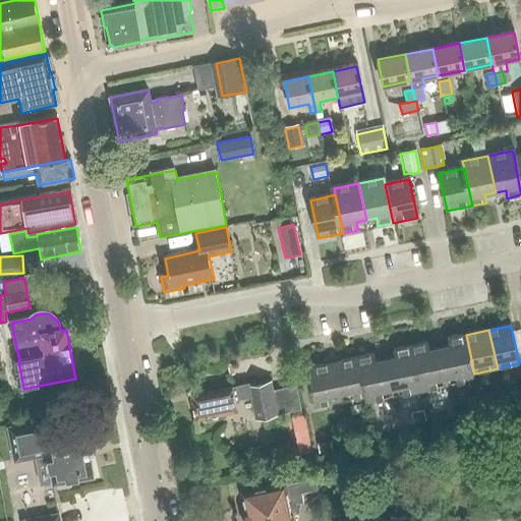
[(475,373),(474,373),(466,335),(448,339),(450,348),(442,349),(449,385),(476,380),(475,373)]
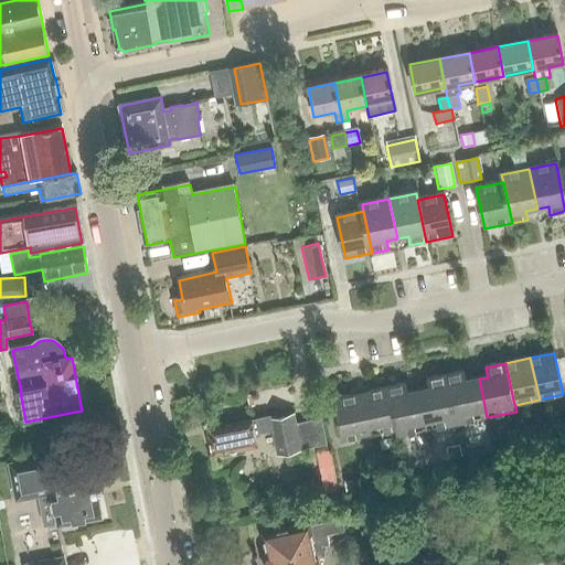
[(447,375),(457,424),(487,417),(479,379),(468,381),(466,372),(447,375)]
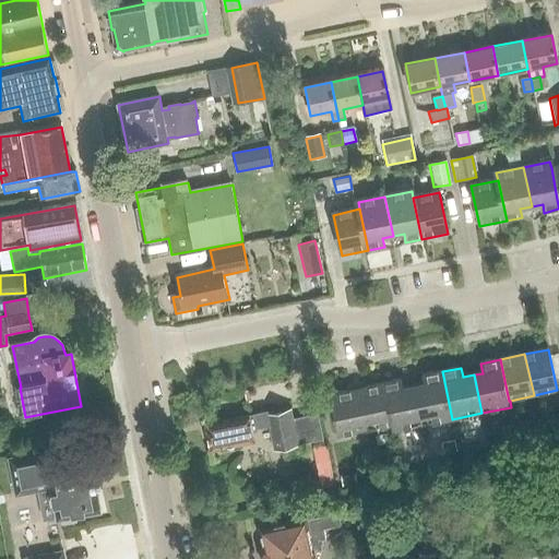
[(424,426),(452,419),(442,371),(424,376),(425,384),(415,387),(424,426)]
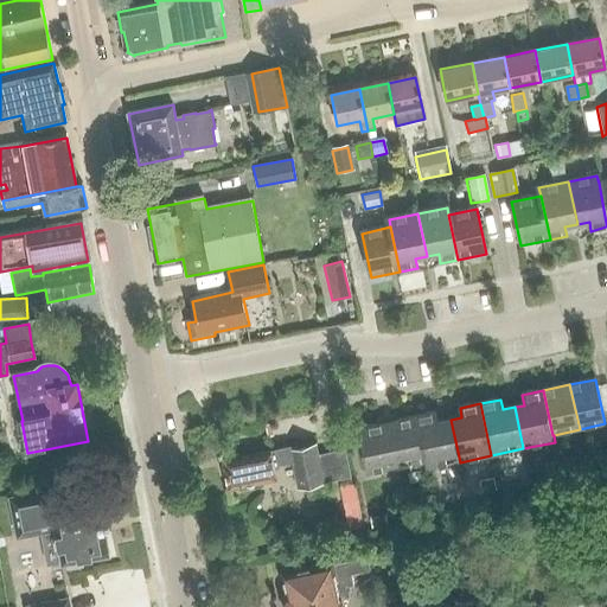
[(427,470),(460,462),(451,420),(439,423),(436,413),(416,417),(426,462),(427,470)]
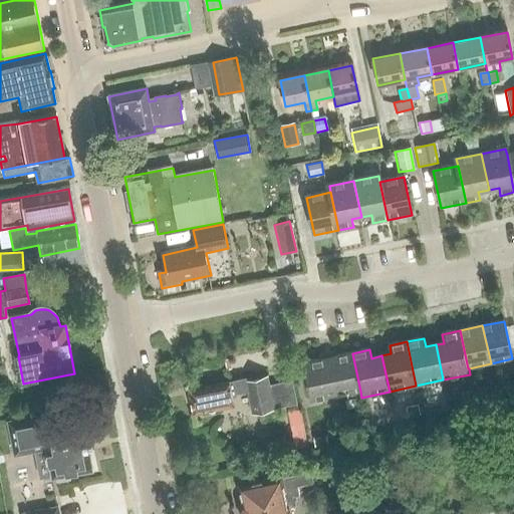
[(352,353),(327,358),(335,397),(360,392),(352,353)]
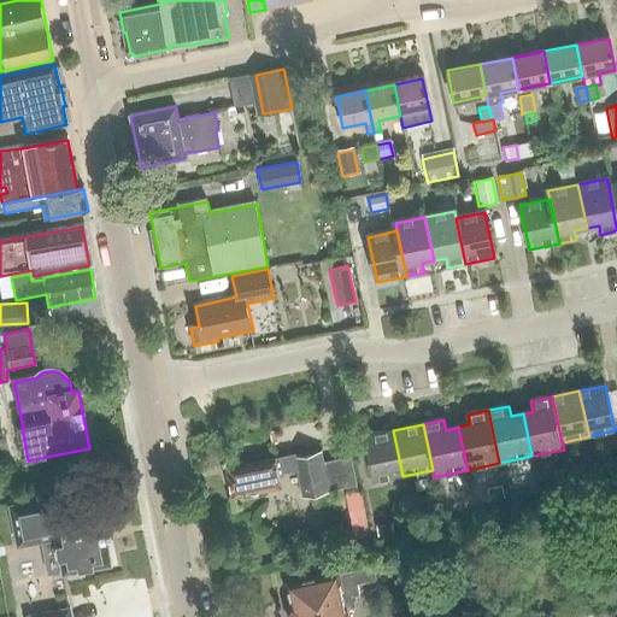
[(403,476),(393,430),(364,438),(374,482),(403,476)]
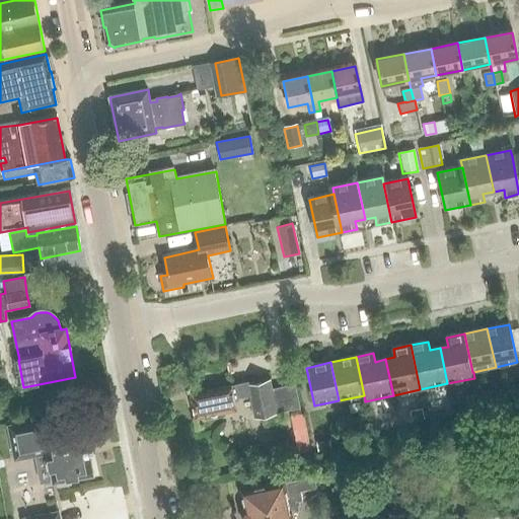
[(248,382),(193,395),(192,395),(194,400),(193,400),(197,419),(236,411),(234,401),(250,397),(255,420),(278,415),(270,381),(249,385),(248,382)]
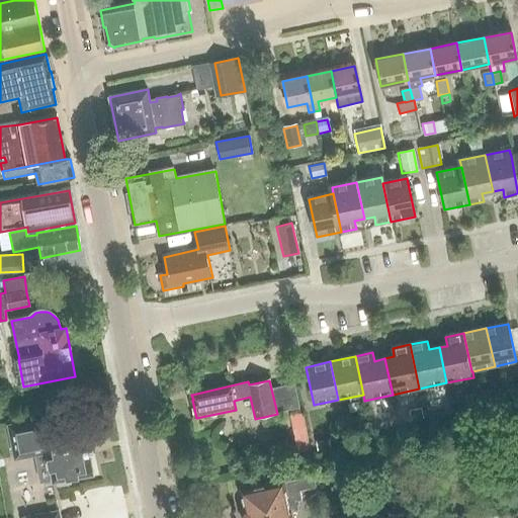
[(492,403),(490,391),(475,394),(477,406),(492,403)]
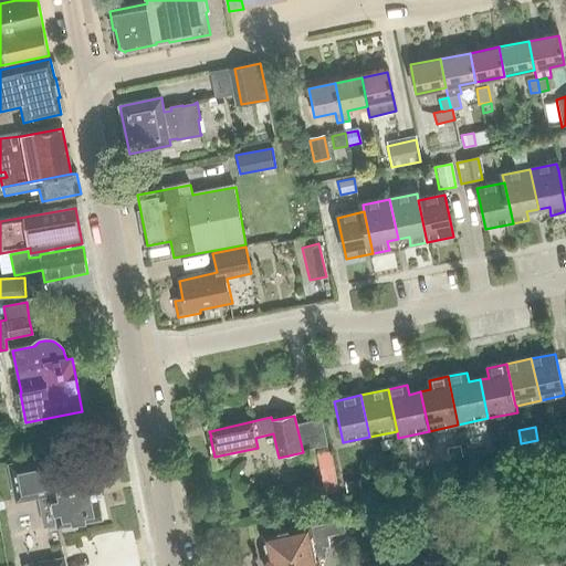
[(517,430),(507,431),(510,443),(520,441),(517,430)]
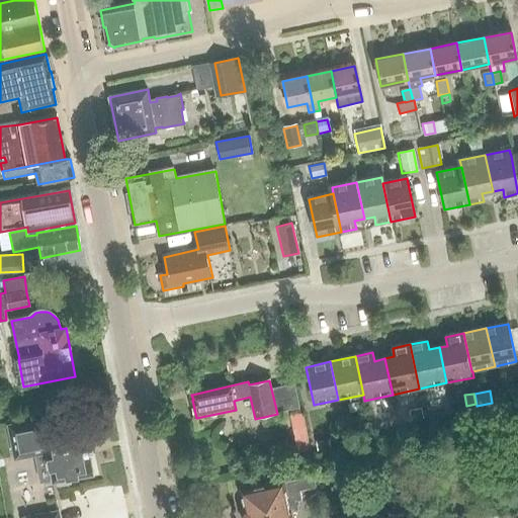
[(381,419),(378,406),(367,409),(370,422),(381,419)]
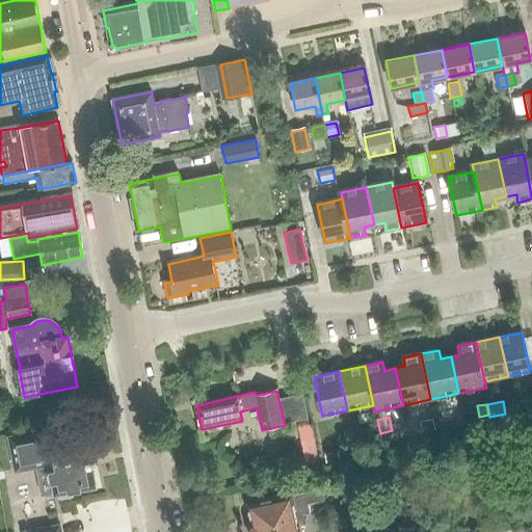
[(433,419),(420,421),(422,431),(433,429),(435,428),(433,421),(433,419)]
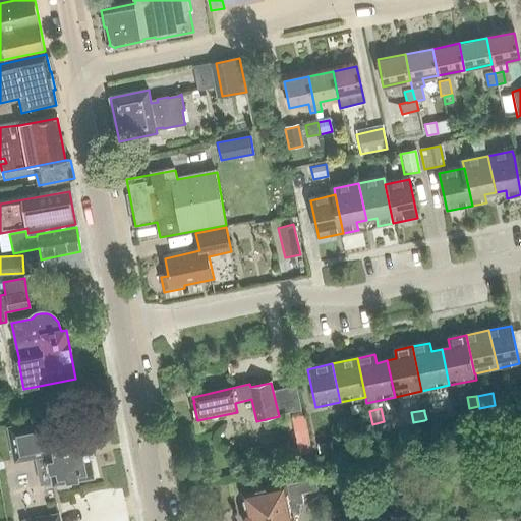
[(424,412),(426,419),(435,417),(433,410),(424,412)]
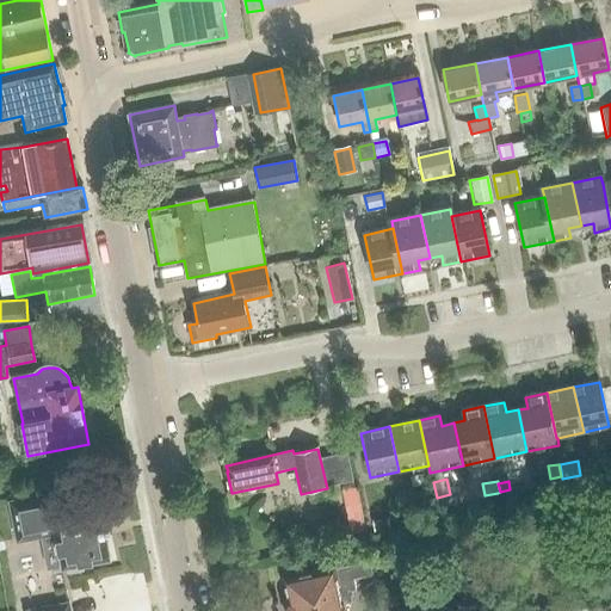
[(341,489),(345,506),(359,504),(356,486),(341,489)]
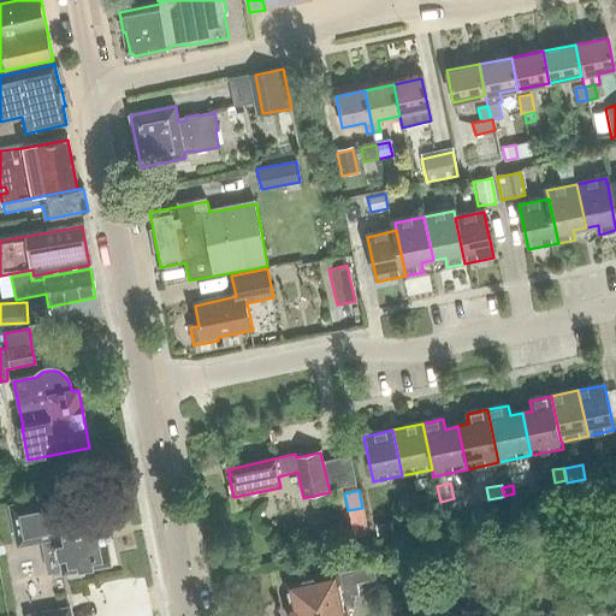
[(87,574),(86,569),(112,563),(101,511),(76,516),(77,522),(61,526),(57,497),(11,505),(19,545),(55,538),(63,574),(70,573),(71,578),(87,574)]
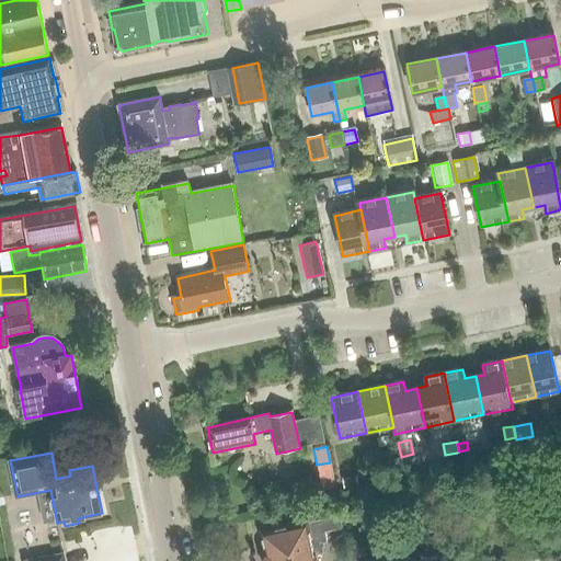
[(357,484),(355,474),(343,478),(345,487),(357,484)]
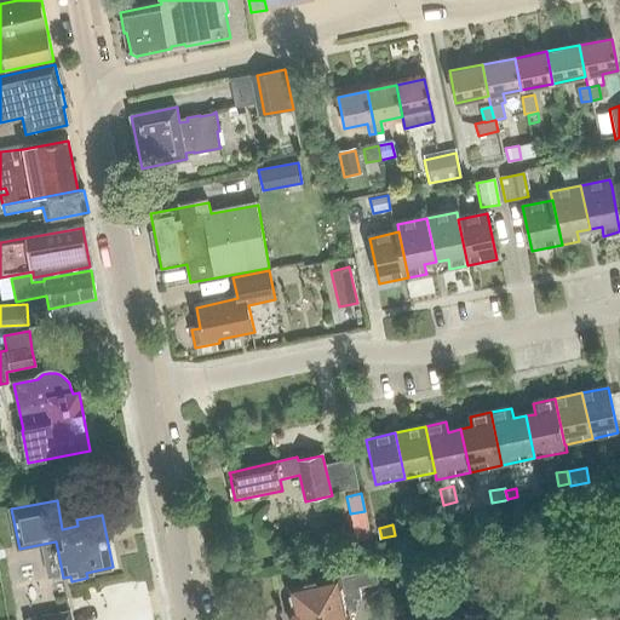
[(290,608),(287,612),(288,619),(349,619),(348,614),(360,612),(359,606),(361,604),(360,600),(363,598),(361,587),(379,584),(377,569),(291,590),(294,607),(290,608)]
